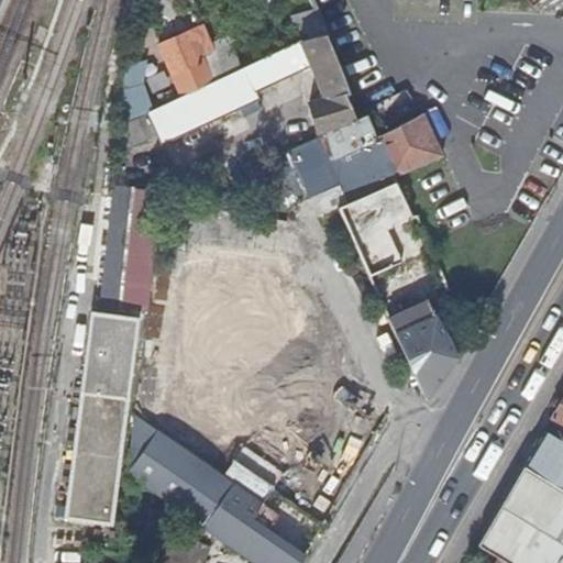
[(296,44),(323,35),(327,34),(319,18),(293,28),(296,44)]
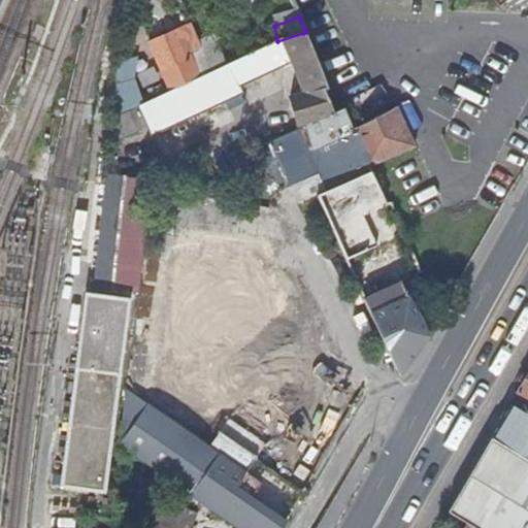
[(174,90),(134,109),(142,127),(146,136),(235,95),(232,88),(287,63),(300,94),(298,95),(308,125),(269,143),(272,149),(307,139),(348,119),(340,103),(332,106),(323,89),(326,87),(303,33),(277,41),(224,66),(194,80),(174,90)]
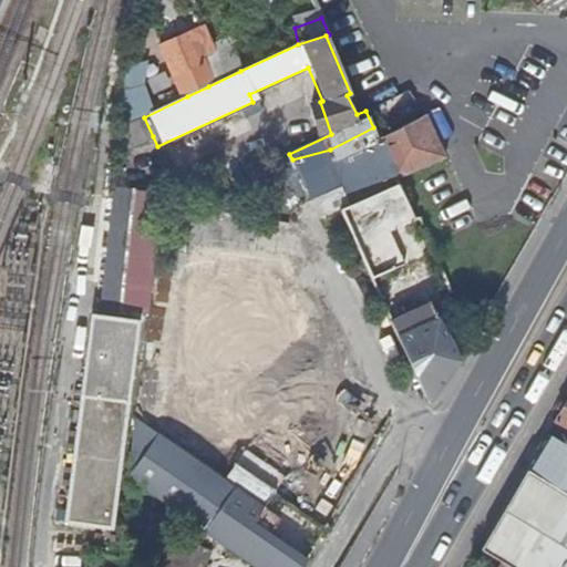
[(185,35),(156,50),(171,80),(198,66),(185,35)]
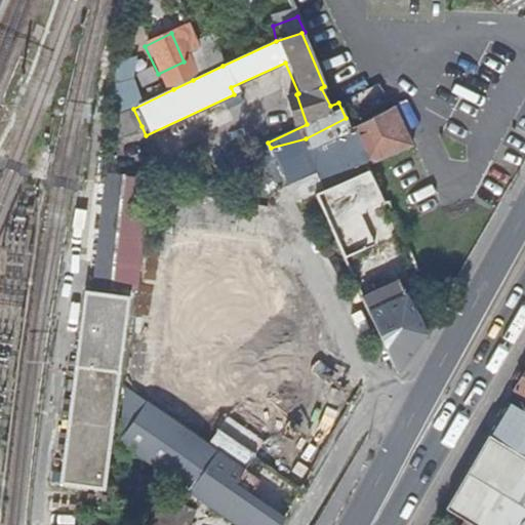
[(170,81),(173,89),(193,80),(190,73),(170,81)]
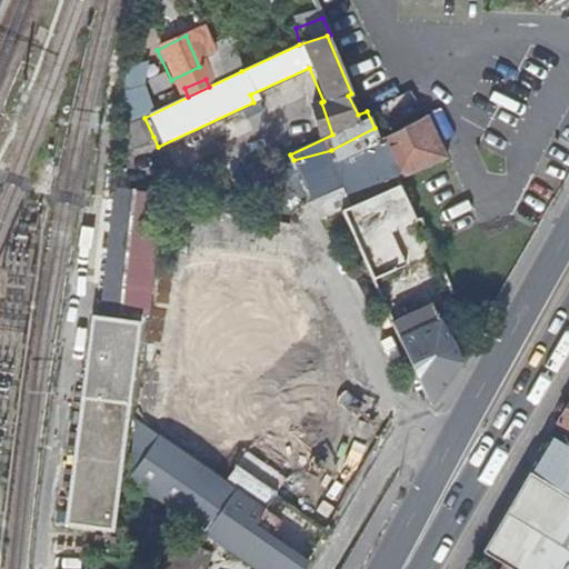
[(331,150),(293,160),(313,202),(347,186),(355,203),(397,183),(395,178),(446,156),(426,115),(380,139),(375,128),(331,150)]
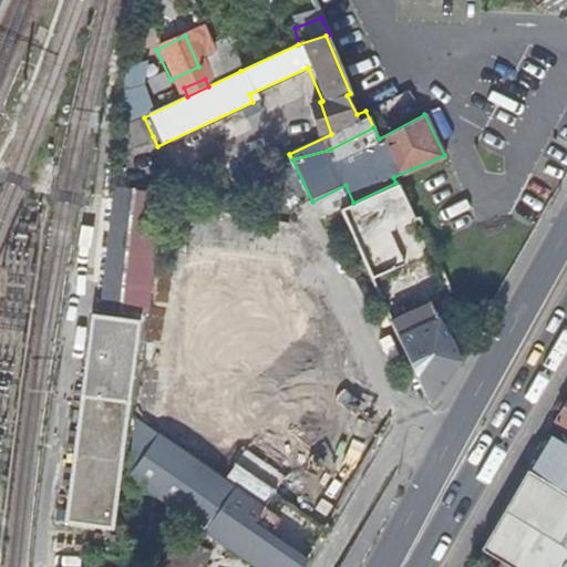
[(134,122),(143,141),(153,136),(144,117),(134,122)]
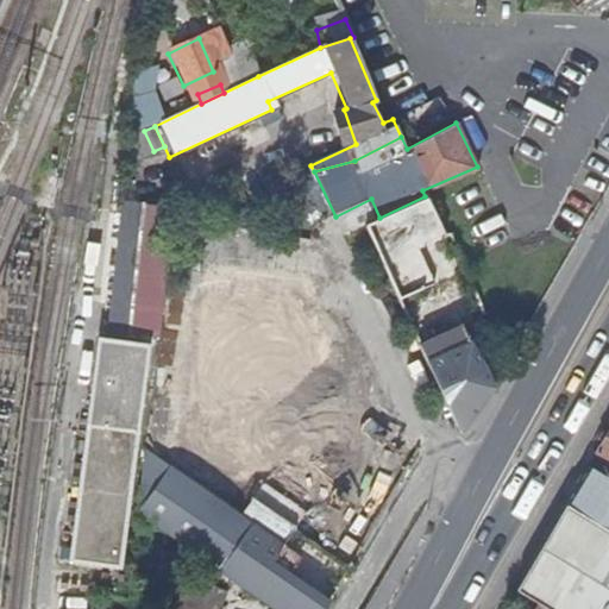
[(124,140),(119,167),(154,151),(144,131),(124,140)]
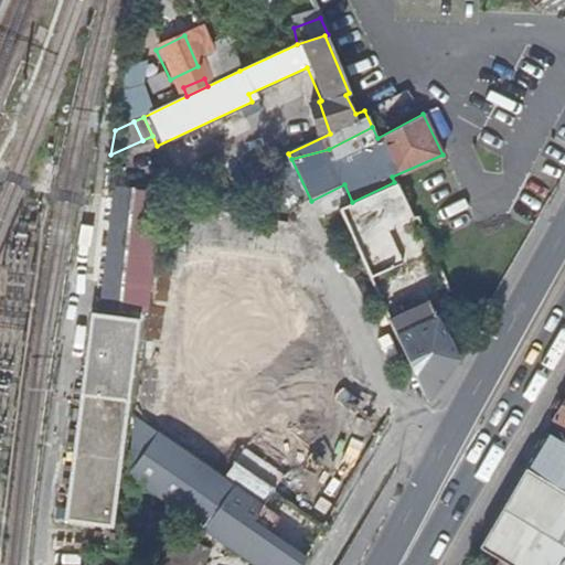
[(394,182),(352,202),(337,209),(370,279),(393,266),(374,226),(408,210),(394,182)]
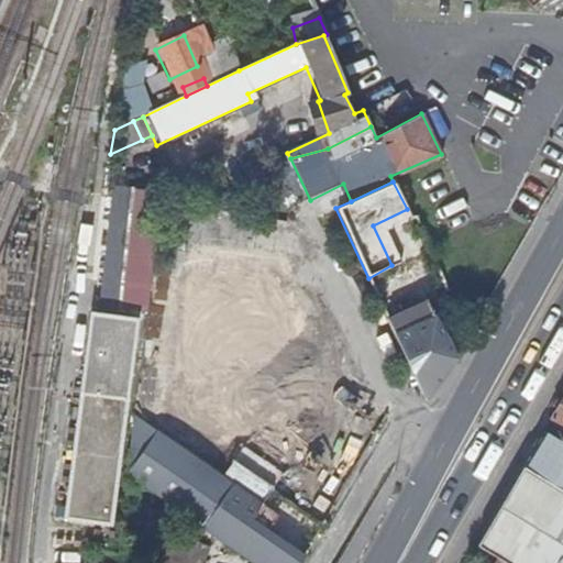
[(373,225),(392,265),(428,243),(417,216),(411,218),(407,209),(373,225)]
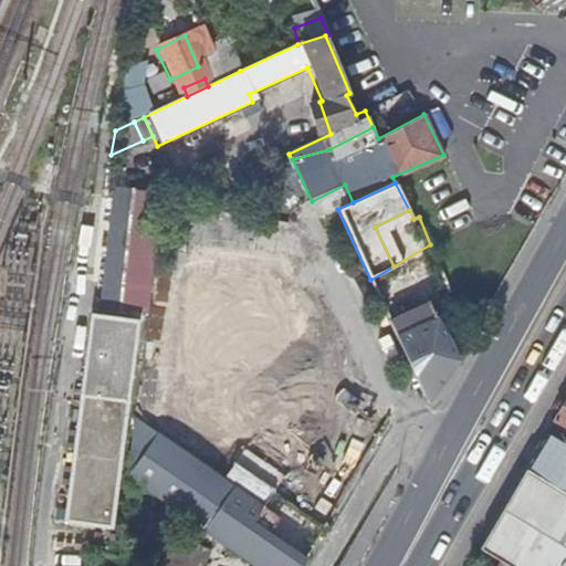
[(287,292),(215,282),(202,369),(275,378),(287,292)]
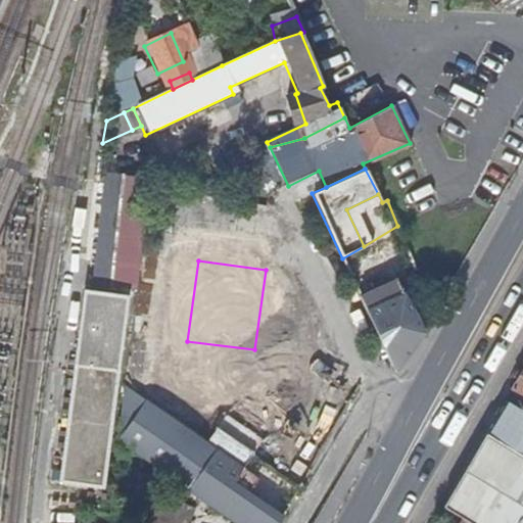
[(360,295),(383,344),(396,372),(424,332),(395,279),(360,295)]
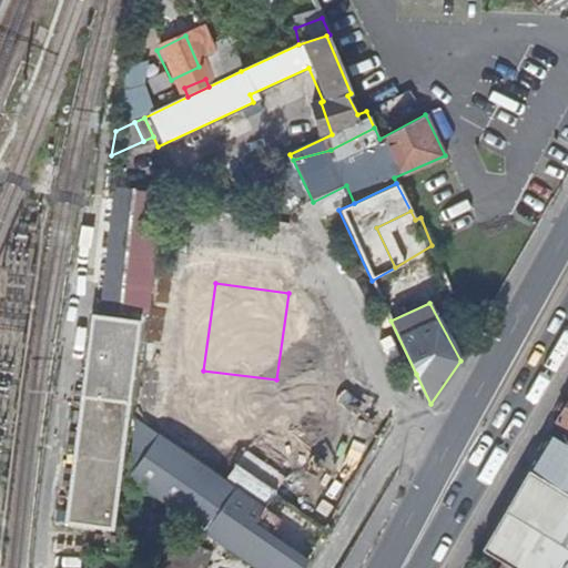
[(90,316),(62,523),(109,528),(135,323),(90,316)]
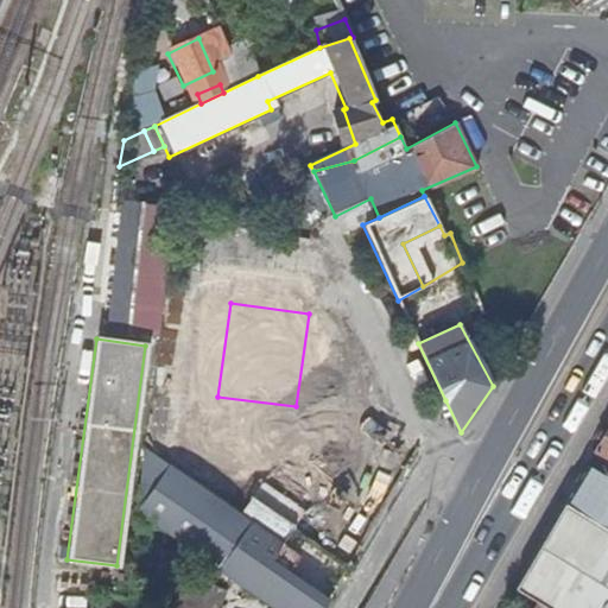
[(607,428),(595,450),(607,458),(607,428)]
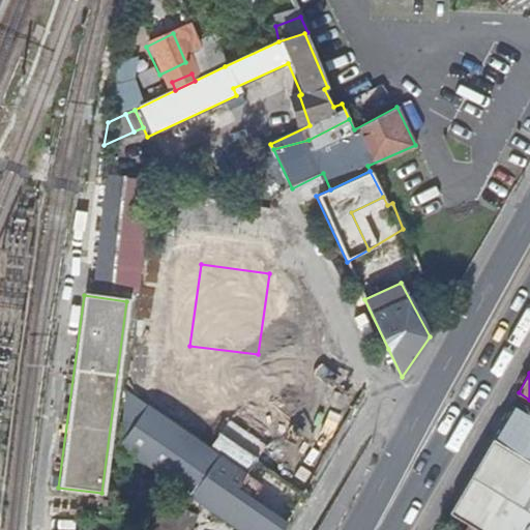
[(209,449),(124,392),(123,406),(118,448),(120,449),(238,529),(284,529),(288,524),(235,489),(245,475),(209,449)]
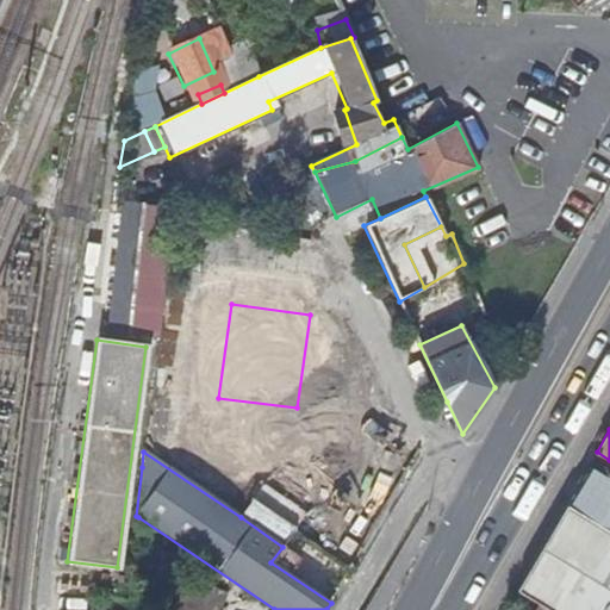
[(284,459),(254,500),(296,528),(304,516),(307,517),(328,490),(284,459)]
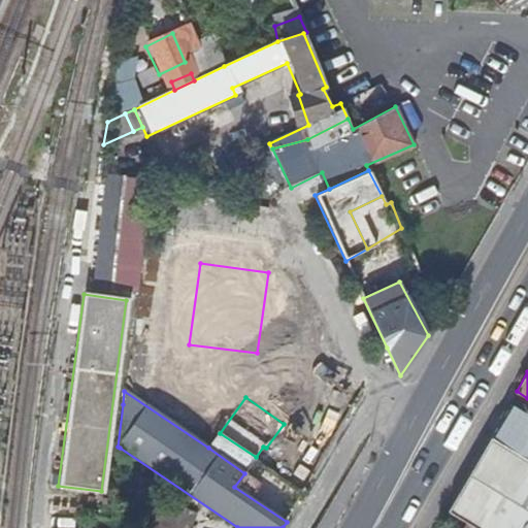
[(489,435),(492,436),(522,456),(527,446),(527,414),(509,402),(489,435)]
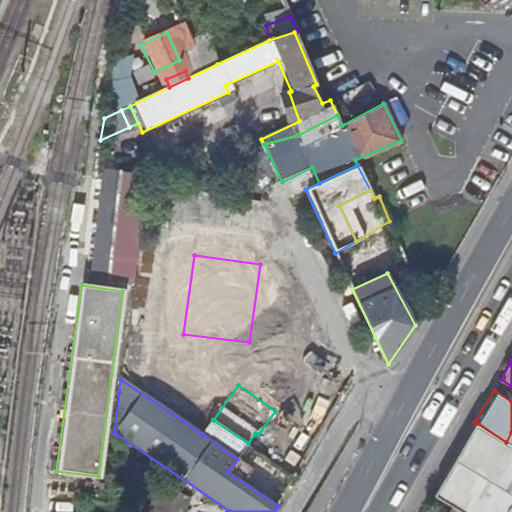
[(213,420),(202,434),(237,459),(248,443),(213,420)]
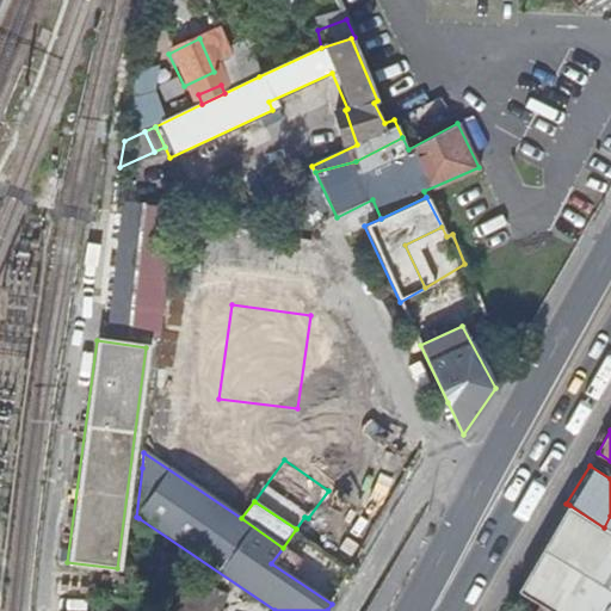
[(569,505),(518,592),(541,605),(549,610),(610,610),(610,531),(604,528),(569,505)]
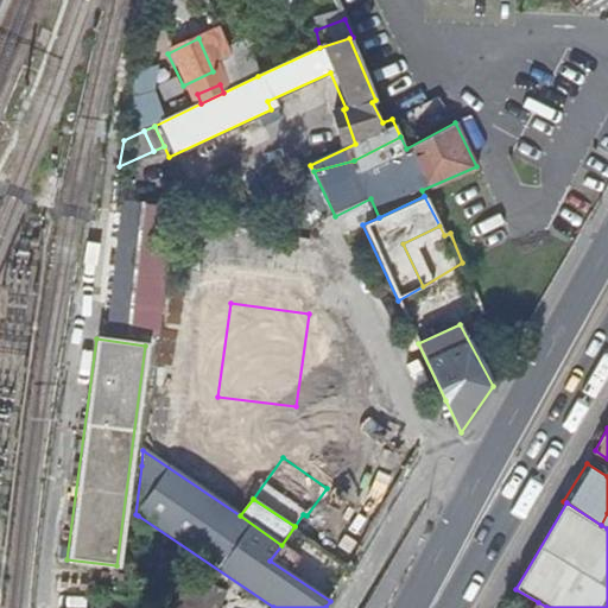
[(219,607),(226,593),(188,576),(173,607),(219,607)]
